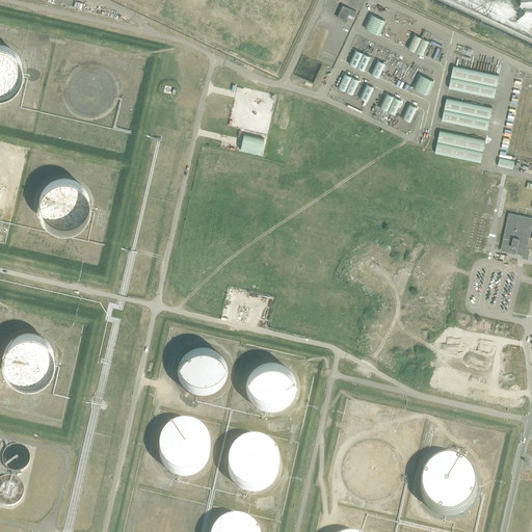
[(348,14),(350,15),(349,17),(352,18),(356,10),(343,4),(337,17),(345,21),(348,14)]
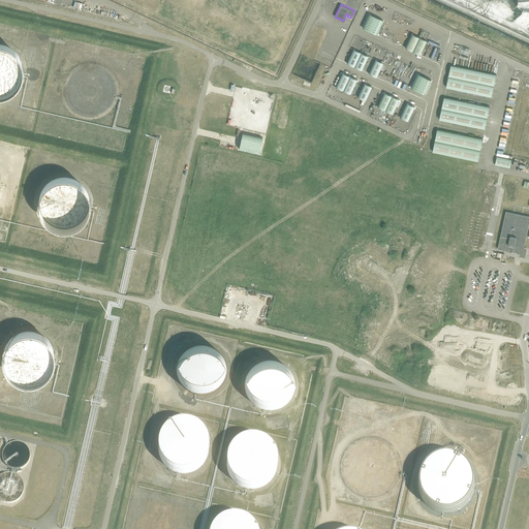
[(373,19),(367,33),(380,39),(386,25),(373,19)]
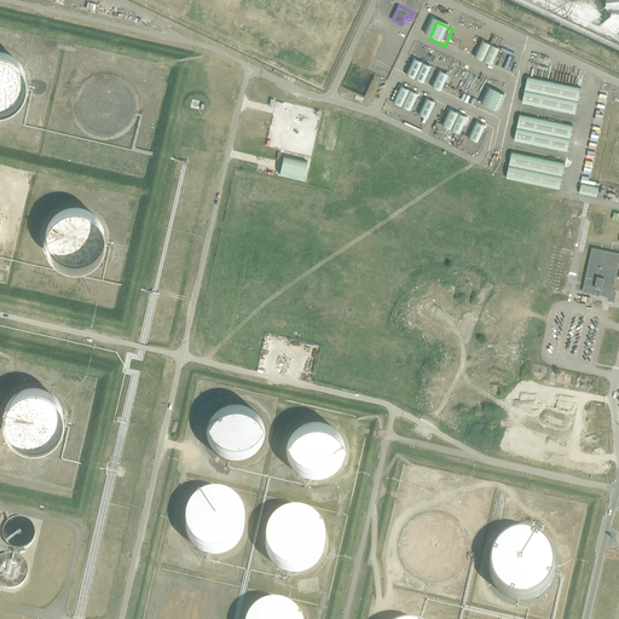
[(491,65),(499,48),(481,40),(474,57),(491,65)]
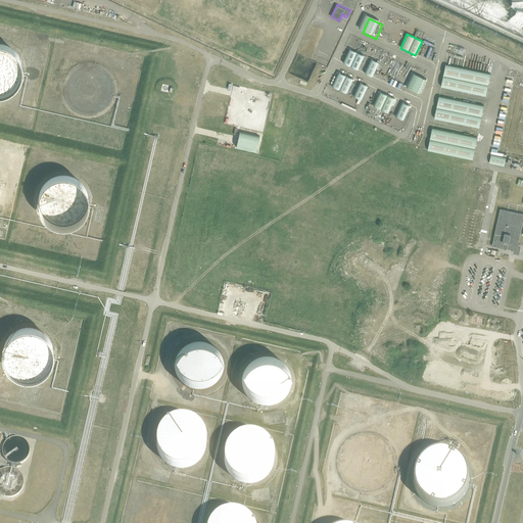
[(11,91),(17,85),(21,78),(24,69),(22,61),(18,53),(12,48),(4,44),(0,43),(0,95),(4,95),(11,91)]
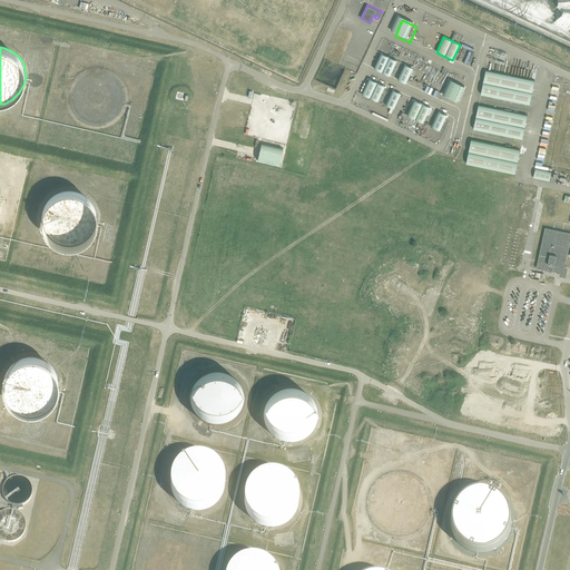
[(389,77),(396,61),(380,53),(373,69),(389,77)]
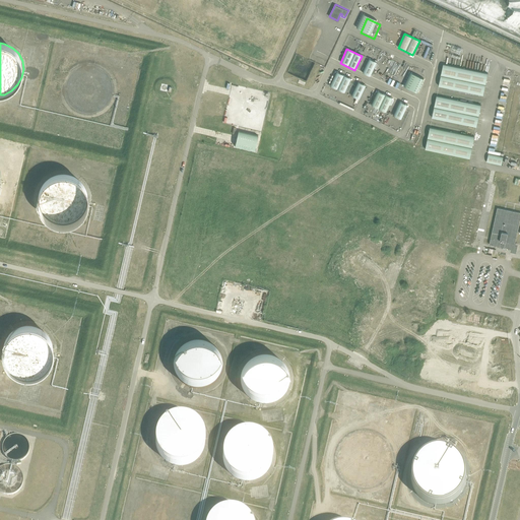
[(362,73),(370,76),(376,62),(369,59),(362,73)]
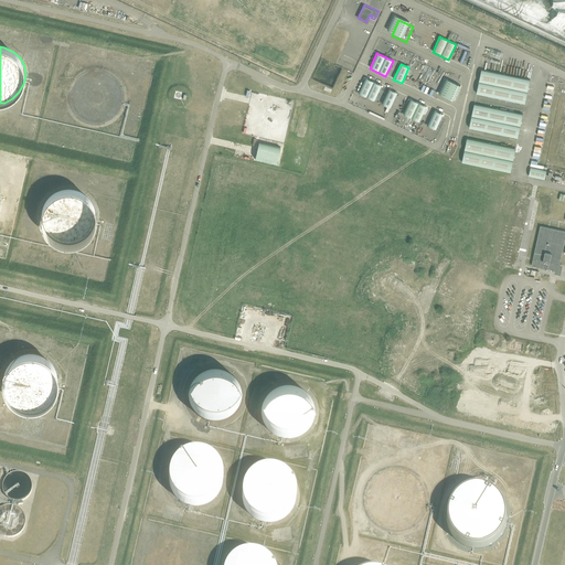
[(525,103),(530,80),(481,70),(477,93),(525,103)]
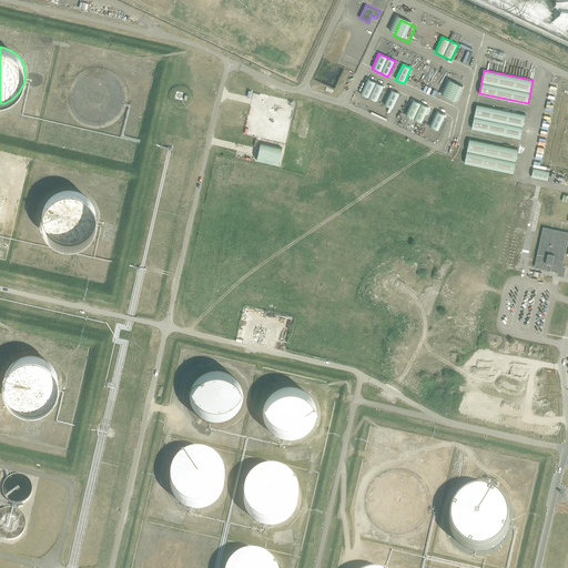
[(376,101),(383,87),(367,79),(359,94),(376,101)]
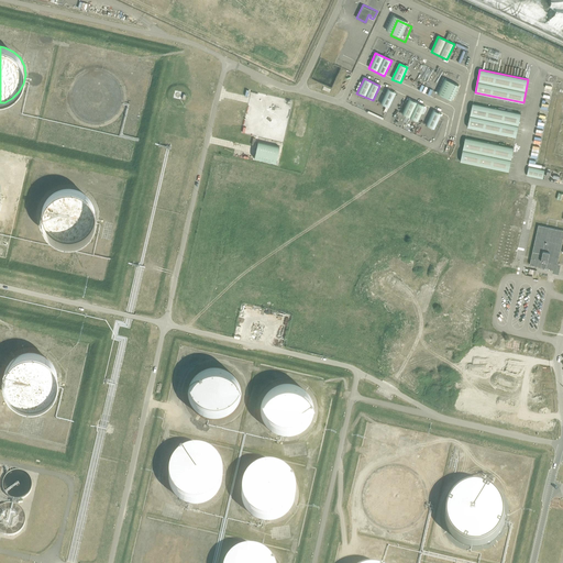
[(438,81),(431,97),(445,103),(453,88),(438,81)]
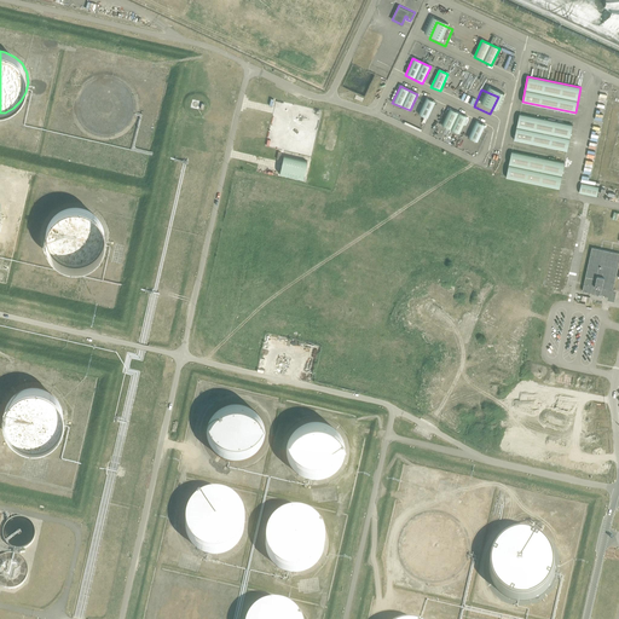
[(427,119),(435,102),(426,98),(418,114),(427,119)]
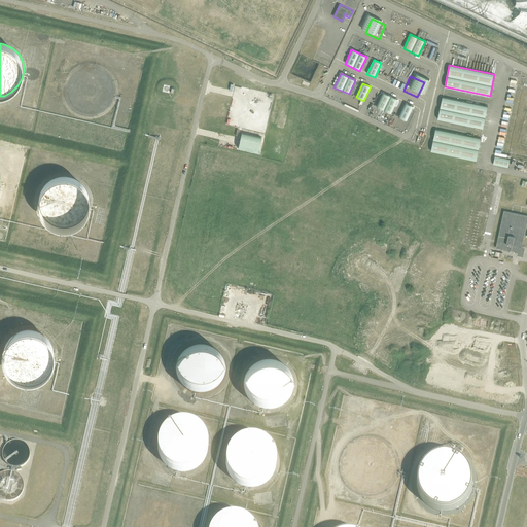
[(391,114),(398,100),(383,94),(377,107),(391,114)]
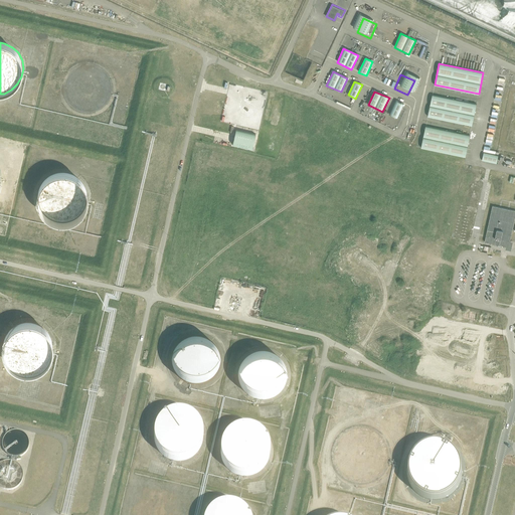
[(100,100),(98,104),(101,106),(102,104),(105,105),(108,96),(106,95),(105,97),(102,96),(101,100),(100,100)]
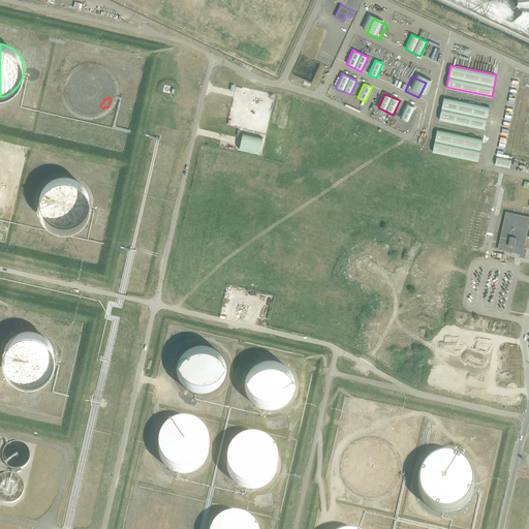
[(485,129),(489,107),(444,97),(439,119),(485,129)]
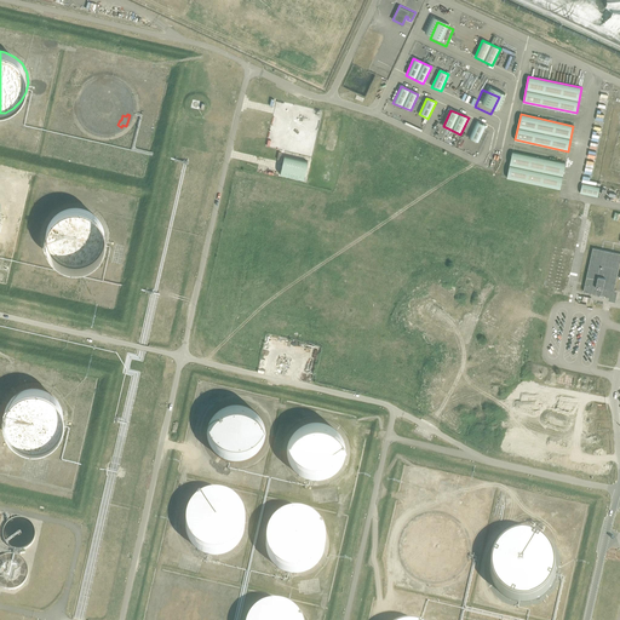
[(477,143),(486,126),(476,121),(469,138),(477,143)]
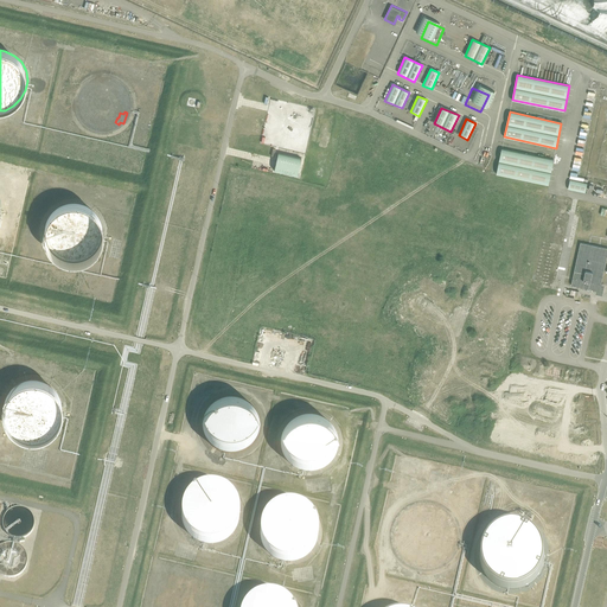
[(549,184),(554,159),(502,148),(497,173),(549,184)]
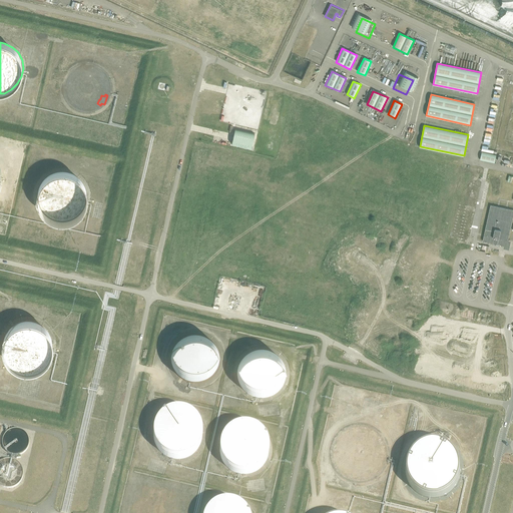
[(234,129),(231,144),(251,149),(254,133),(234,129)]
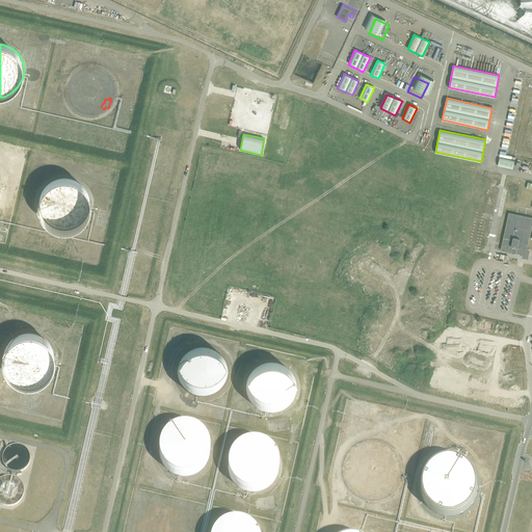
[(499,166),(513,169),(514,162),(500,159),(499,166)]
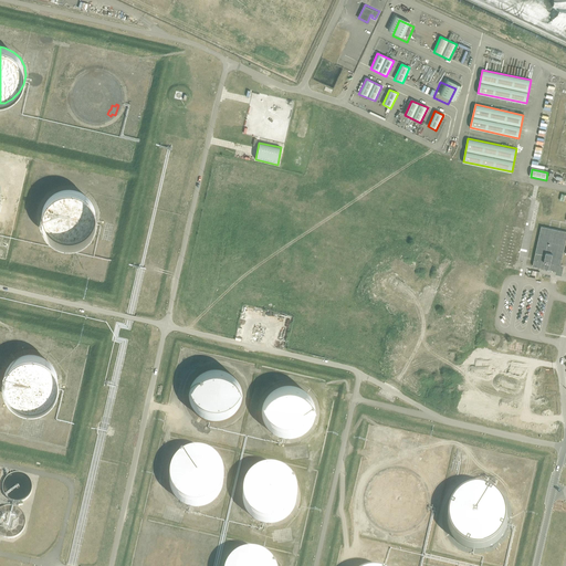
[(85,241),(92,236),(96,227),(98,218),(96,209),(93,201),(86,195),(77,190),(69,189),(59,191),(50,197),(44,203),(41,213),(41,222),(44,232),(51,239),(59,244),(67,247),(77,245),(85,241)]
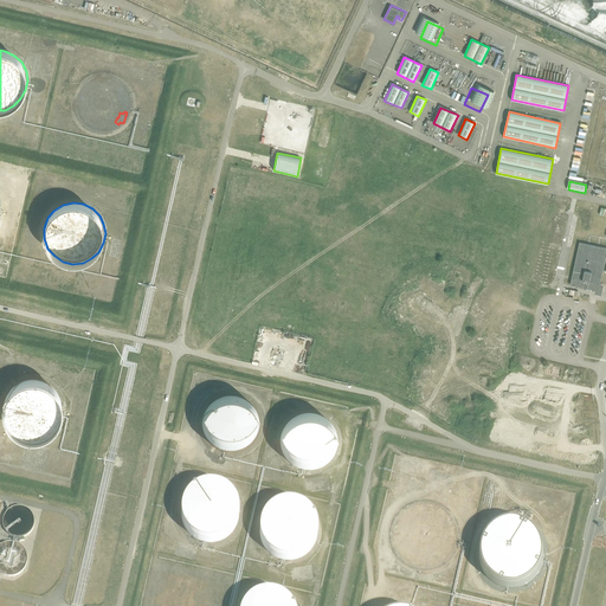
[(605,247),(580,243),(571,285),(599,291),(605,257),(605,247)]
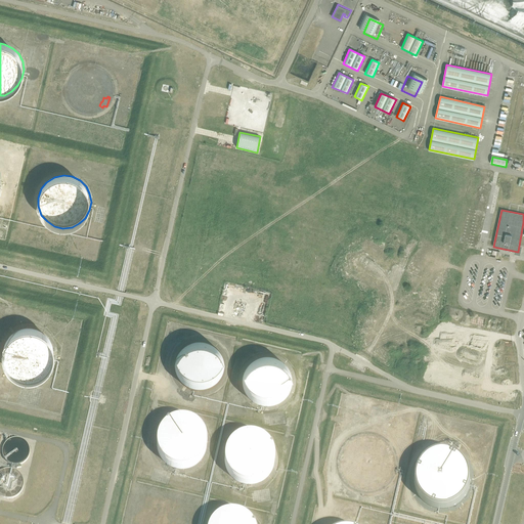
[(44,377),(50,370),(54,363),(55,355),(54,347),(50,340),(44,334),(37,330),(28,329),(18,331),(11,335),(5,342),(3,351),(3,359),(6,368),(11,375),(19,380),(28,382),(36,381),(44,377)]
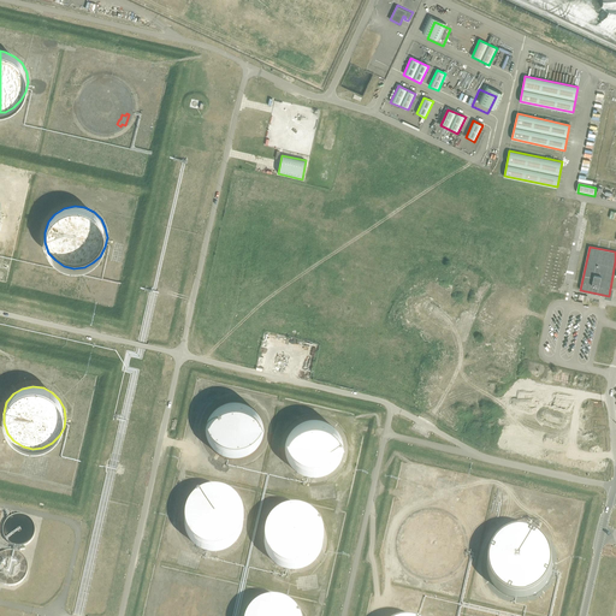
[(209,446),(224,457),(237,460),(253,454),(262,443),(266,425),(259,408),(244,400),(224,400),(209,410),(203,428),(209,446)]
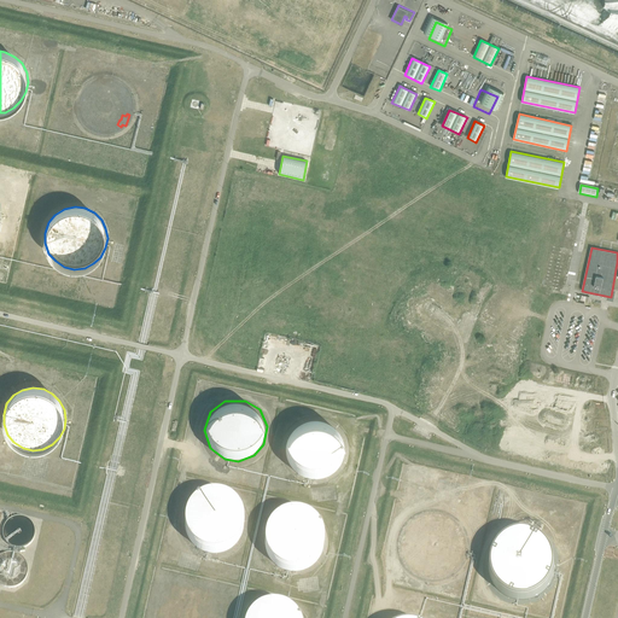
[(291,467),(304,478),(319,481),(334,474),(344,464),(347,444),(339,429),(325,419),(304,420),(291,430),(285,448),(291,467)]
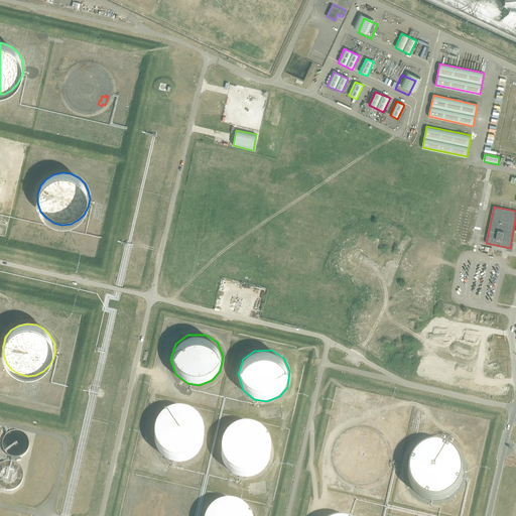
[(159,450),(170,460),(182,461),(196,456),(204,446),(206,431),(200,418),(187,410),(170,410),(159,419),(154,434),(159,450)]
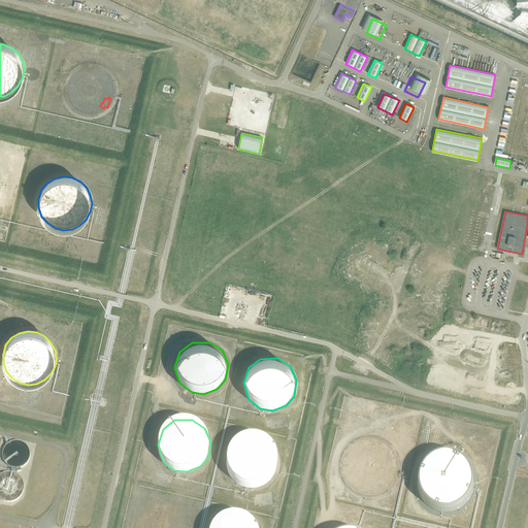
[(232,479),(244,488),(256,490),(269,485),(277,475),(281,460),(274,446),(262,437),(244,438),(232,448),(227,463),(232,479)]
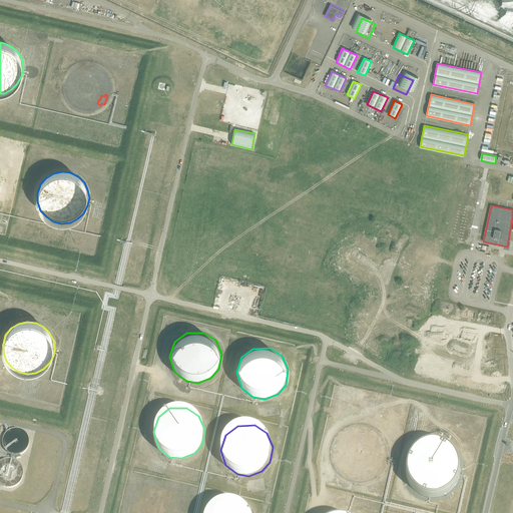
[(356,480),(367,480),(378,474),(385,465),(388,455),(387,447),(382,435),(371,428),(364,425),(353,426),(343,431),(335,442),(333,450),(333,460),(339,471),(348,478),(356,480)]
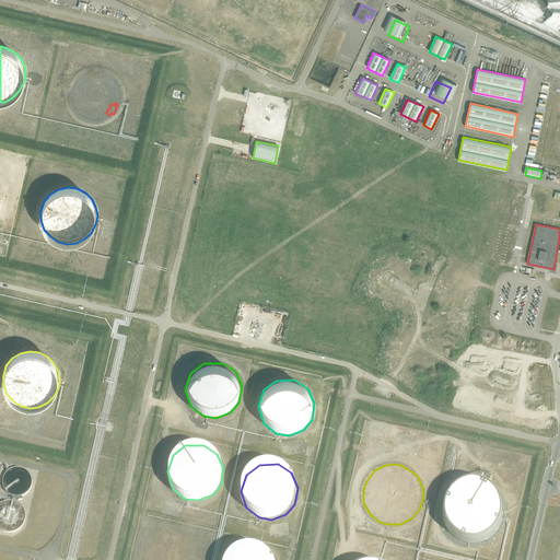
[(33,492),(27,467),(13,470),(14,474),(12,474),(13,480),(16,479),(20,494),(33,492)]
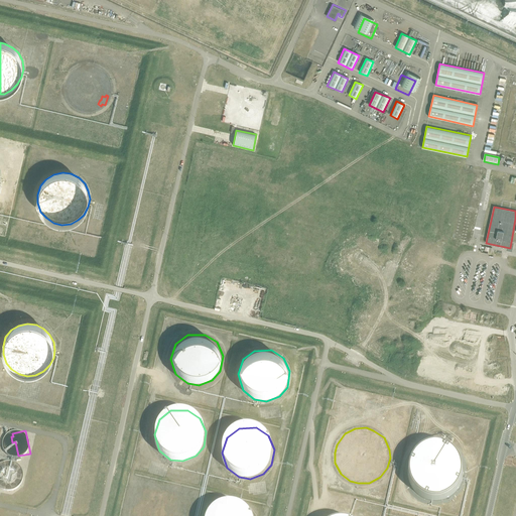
[(409,481),(417,493),(431,500),(444,499),(456,492),(462,483),(465,471),(461,459),(453,449),(441,444),(430,444),(422,447),(413,456),(408,468),(409,481)]
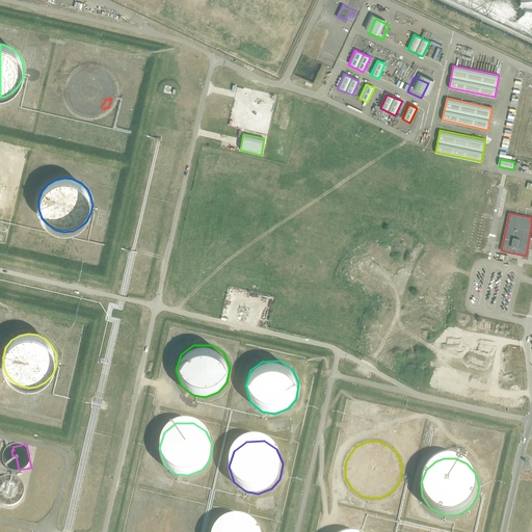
[(0,499),(8,506),(18,504),(24,495),(22,482),(16,478),(2,477),(0,479),(0,499)]
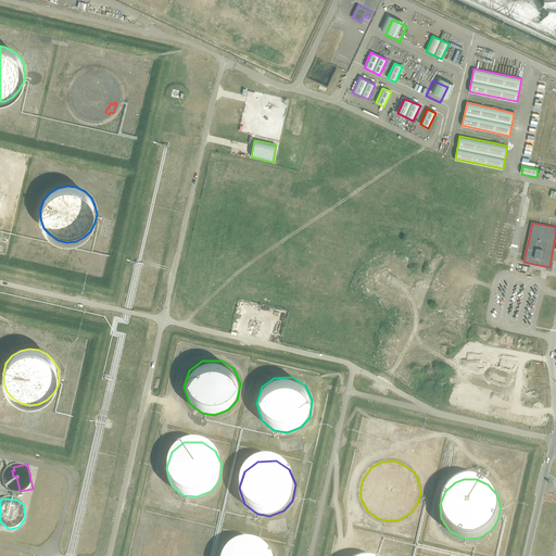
[(272,555),(269,550),(256,541),(238,541),(225,551),(223,555),(272,555)]
